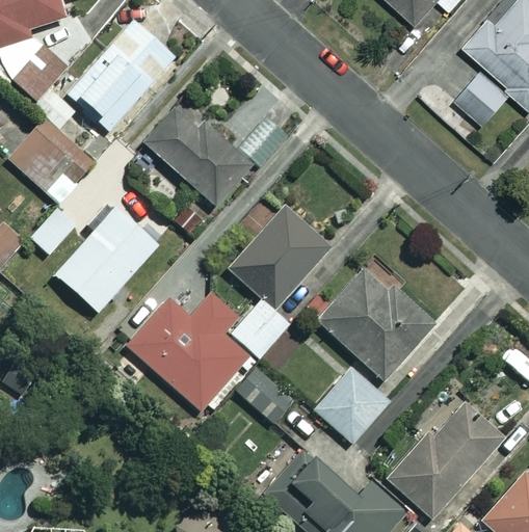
[(0,0),(0,81),(9,74),(58,129),(77,113),(54,88),(72,74),(31,28),(67,18),(60,0),(0,0)]
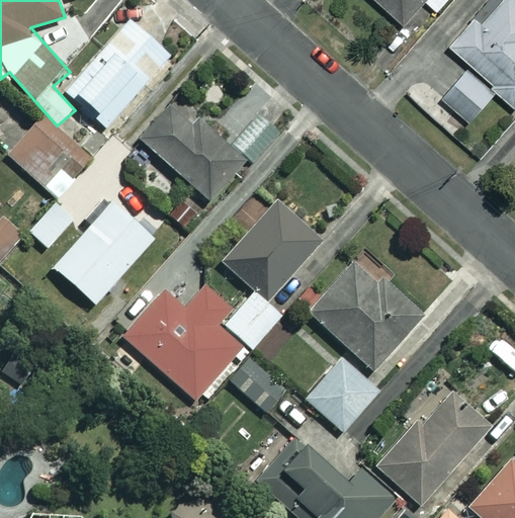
[(379,0),(406,23),(426,0),(427,0),(439,10),(448,0),(379,0)]
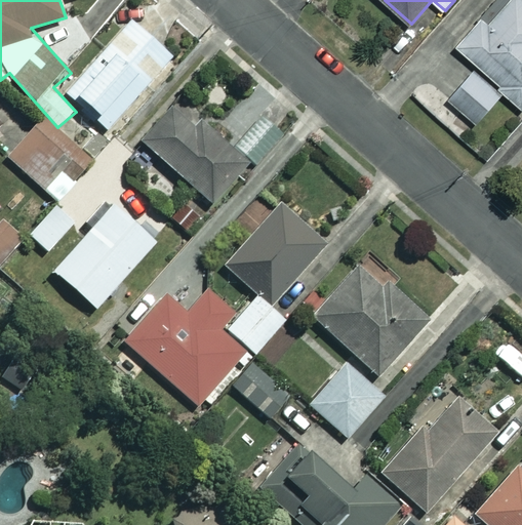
[(521,0),(507,0),(489,19),(485,16),(459,46),(480,65),(450,98),(477,121),(505,90),(521,105),(521,0)]
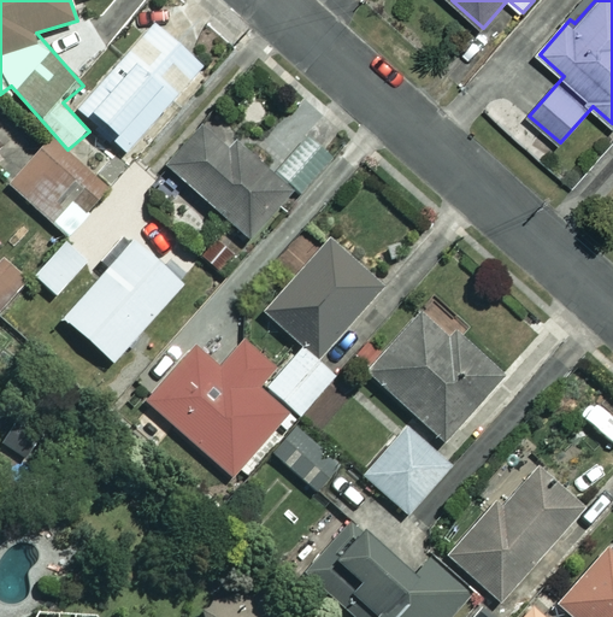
[(202,68),(155,24),(81,107),(128,151),(202,68)]
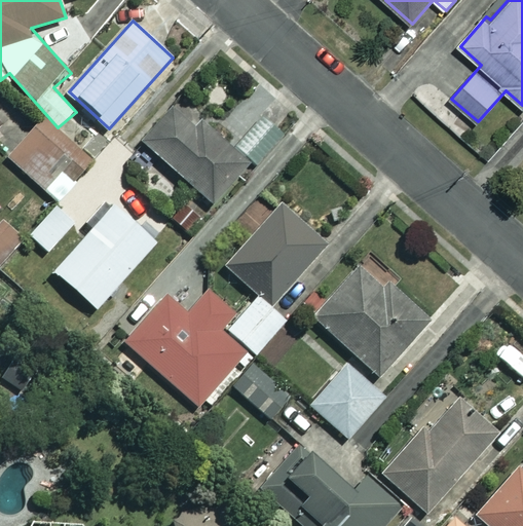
[(265,114),(235,148),(181,102),(144,144),(213,203),(250,161),(256,166),(286,132),(265,114)]
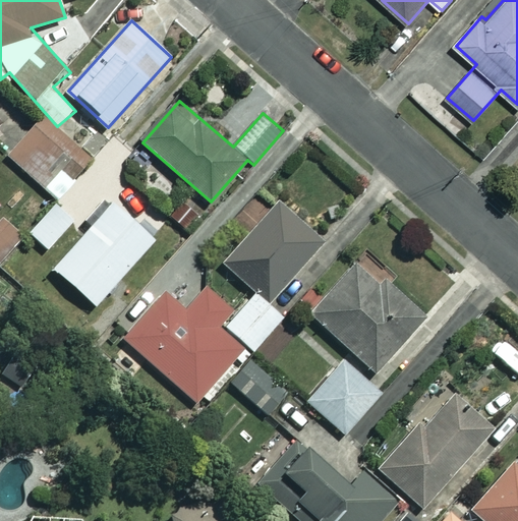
[(93,164),(43,117),(6,156),(56,203),(93,164)]
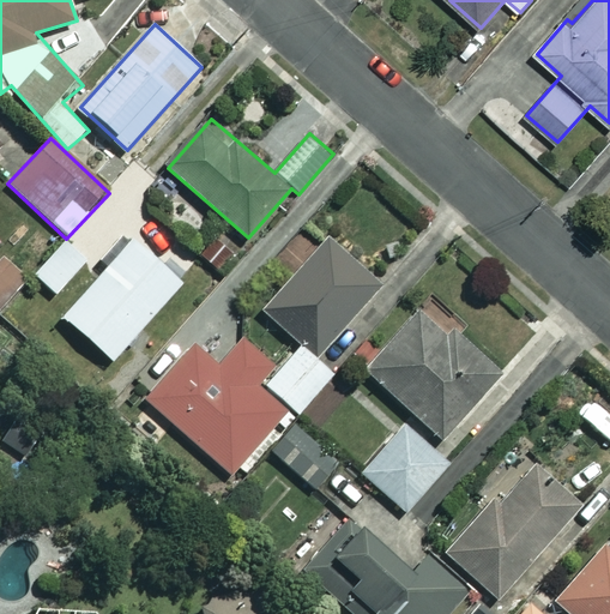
[(181,283),(131,240),(62,318),(112,361),(181,283)]
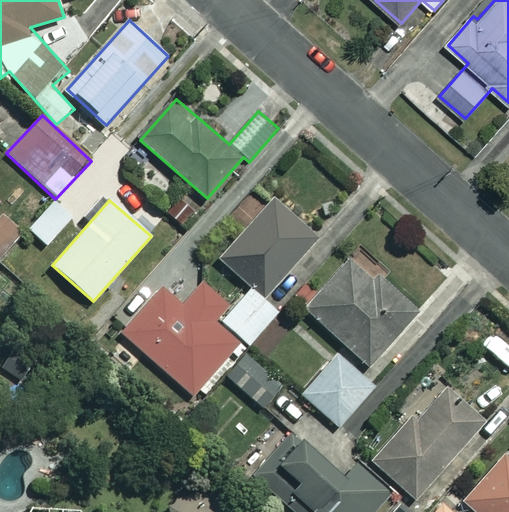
[(251,286),(267,299),(319,239),(274,200),(222,260),(251,286)]
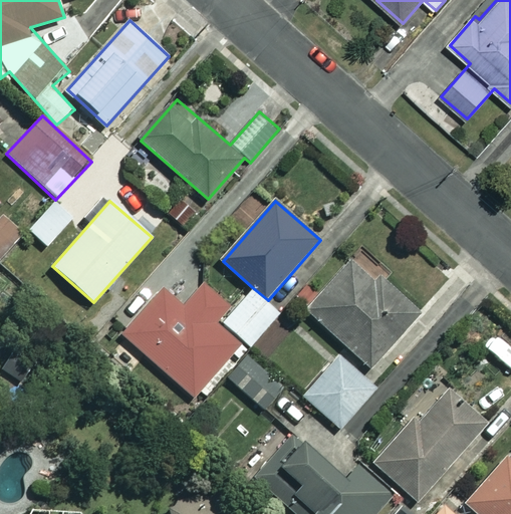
[(72,218),(54,202),(29,231),(47,247),(72,218)]
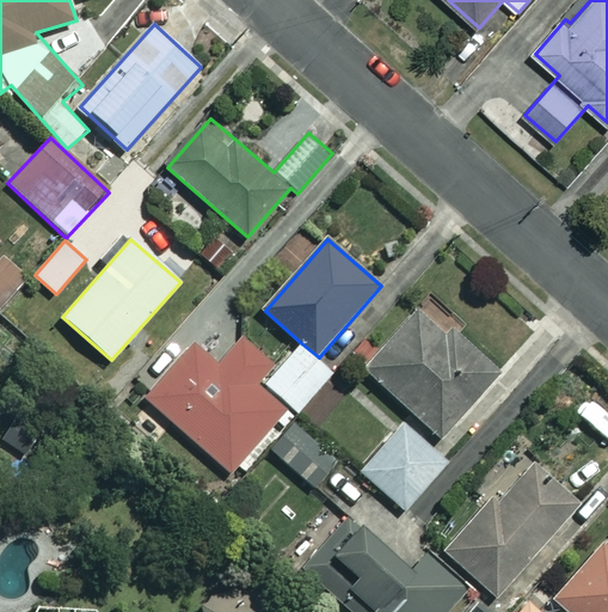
[(0,304),(28,279),(5,256),(0,259),(0,304)]
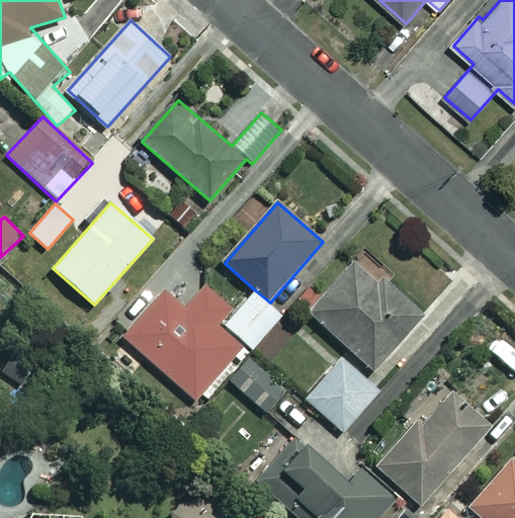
[(424,315),(359,257),(309,313),(373,371),(424,315)]
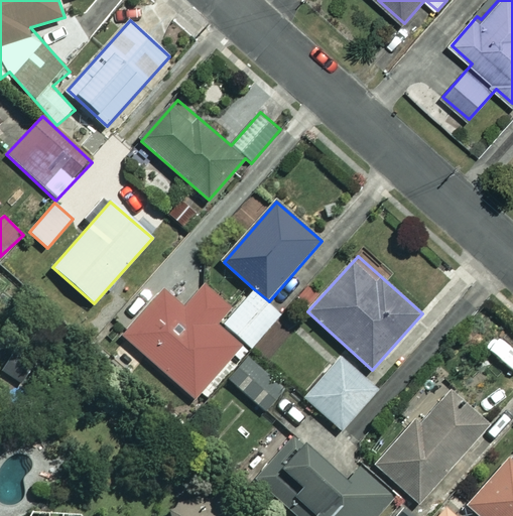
[(269,301),(253,288),(233,311),(204,286),(184,308),(162,289),(122,336),(195,399),(241,346),(248,351),(281,312),(269,301)]
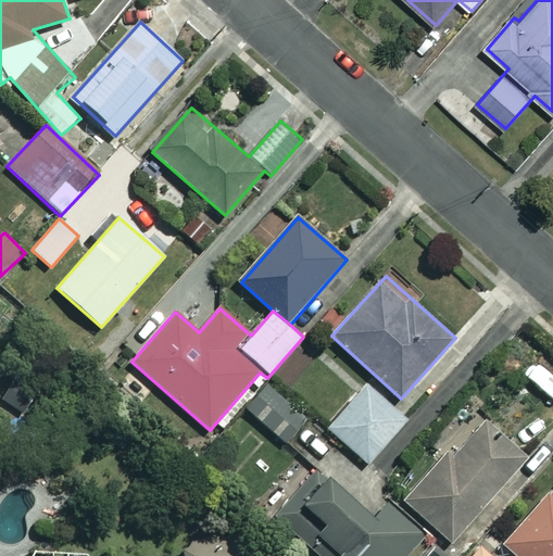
[(406,418),(368,387),(330,431),(368,464),(406,418)]
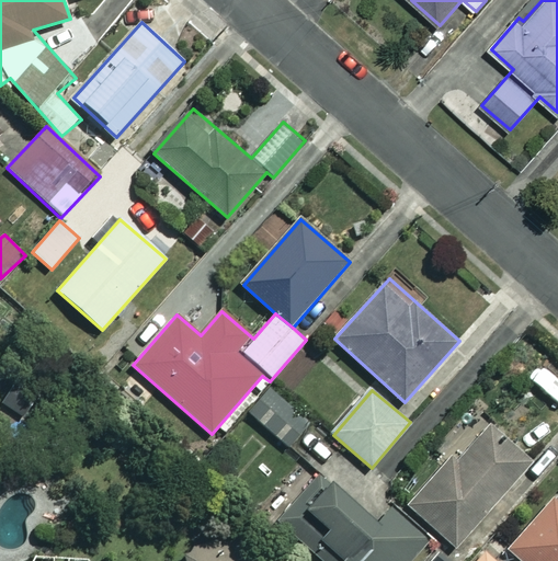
[(533,462),(490,423),(458,457),(454,453),(407,503),(454,547),(533,462)]
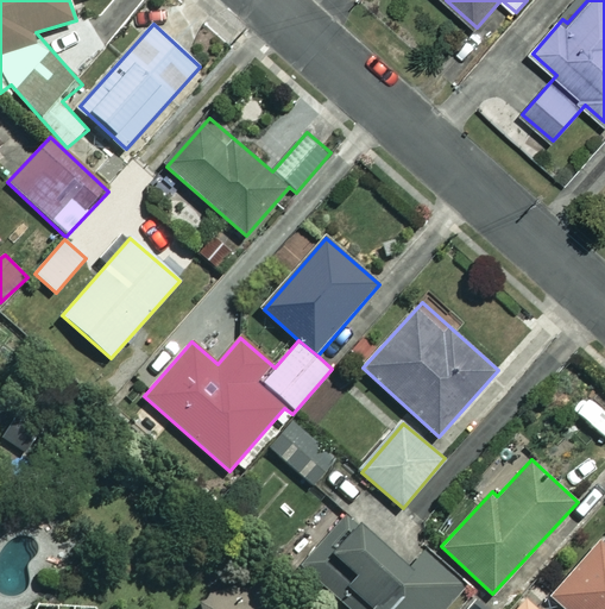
[(407,570),(347,519),(304,569),(351,608),(364,608),(365,608),(366,608),(443,608),(464,586),(423,552),(407,570)]
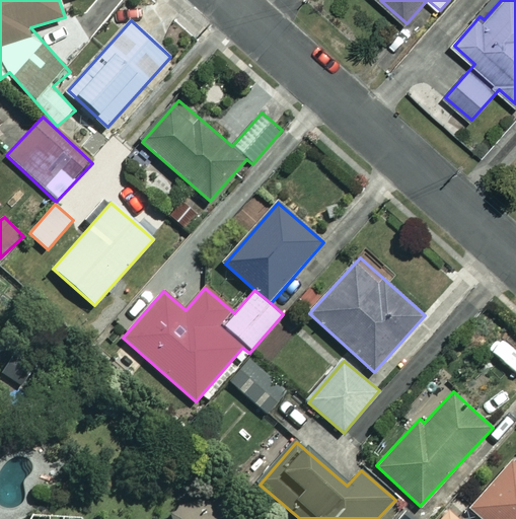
[(515,464),(510,460),(468,508),(481,518),(515,518),(515,464)]
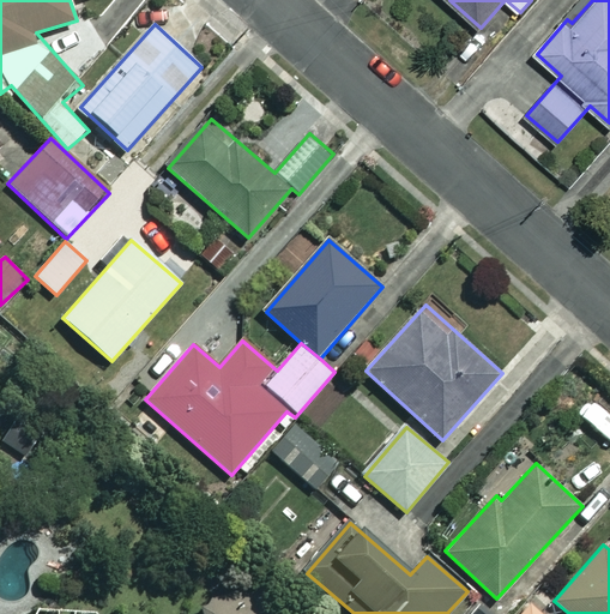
[(270,613),(261,587),(200,608),(201,613),(270,613)]
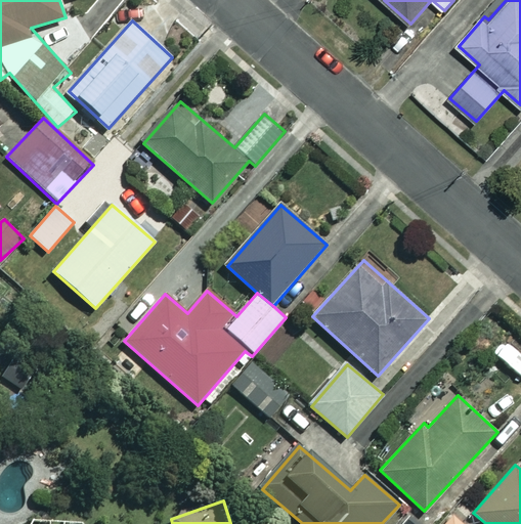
[(420,523),(409,515),(401,523),(420,523)]
